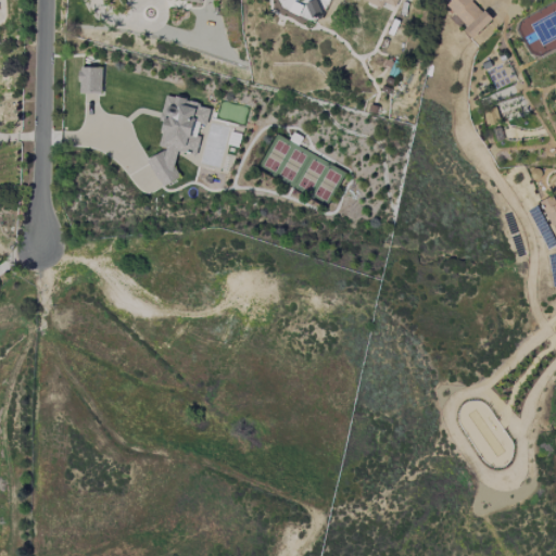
[(397,0),(394,8),(383,2),(381,9),(363,0),(397,0)]
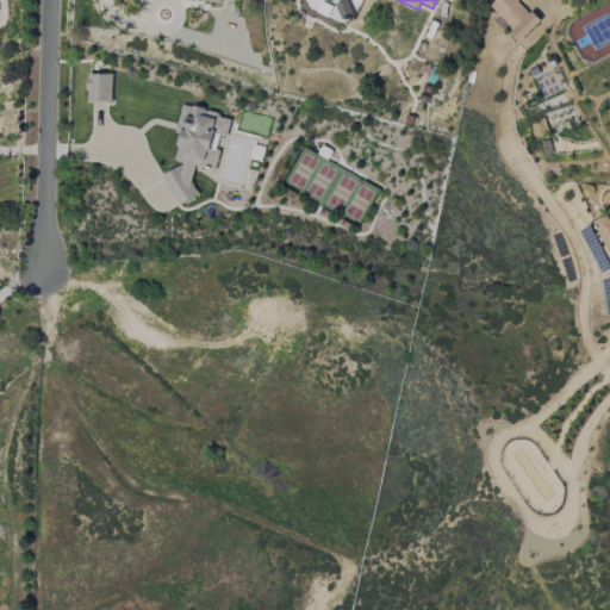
[(518,0),(517,1),(529,13),(531,11),(540,20),(517,43),(509,33),(512,30),(490,6),(496,0),(518,0)]
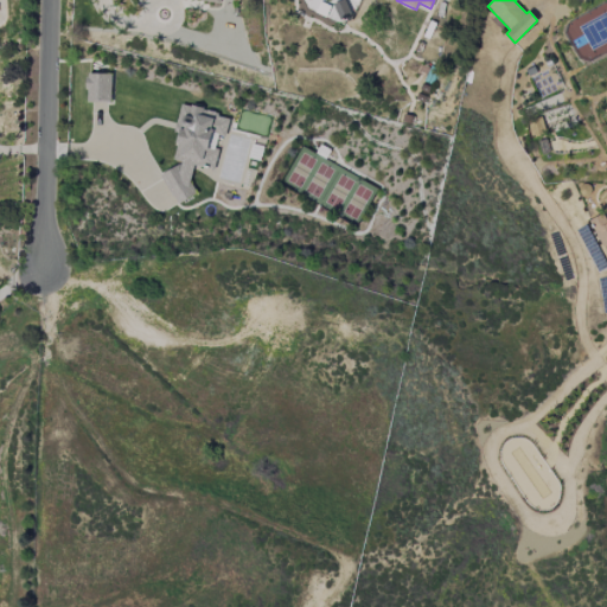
[(87,102),(112,102),(112,74),(87,74),(87,102)]
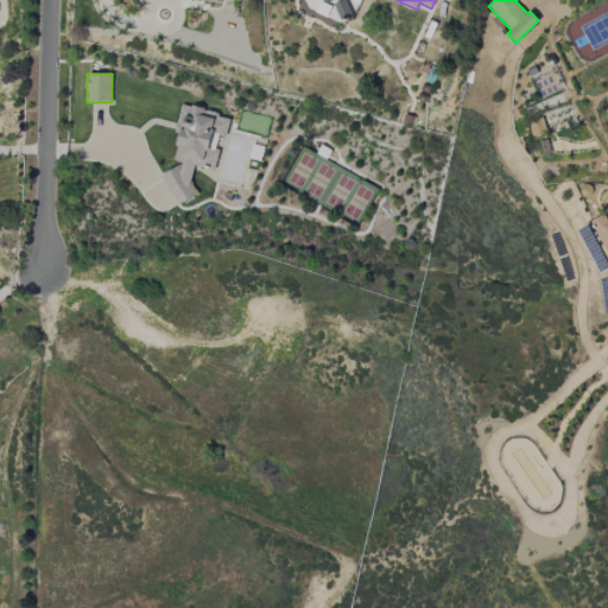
[(162,173),(176,206),(197,195),(191,182),(194,166),(215,170),(219,152),(216,146),(217,139),(227,134),(229,119),(219,118),(216,112),(181,105),(175,132),(177,137),(173,160),(184,163),(162,173)]
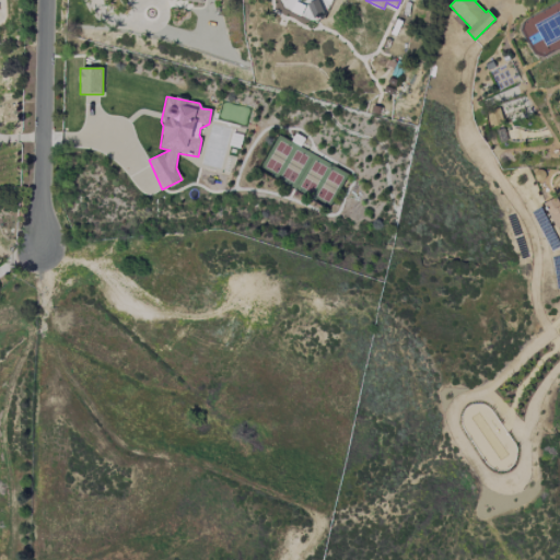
[(544,202),(556,229),(559,225),(559,198),(559,196),(544,202)]
